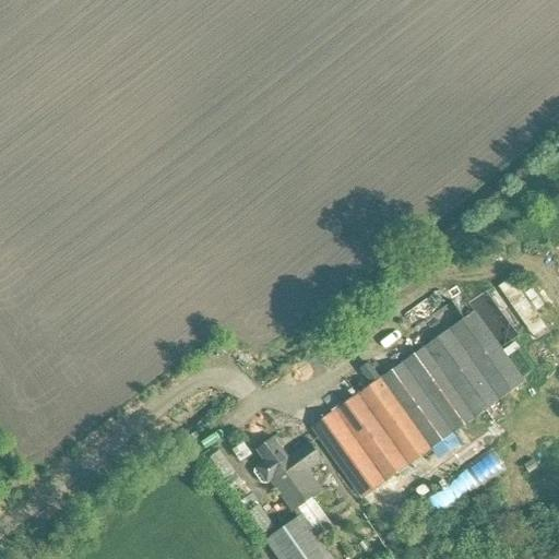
[(463,319),(312,427),(363,499),(524,382),(474,311),(463,319)]
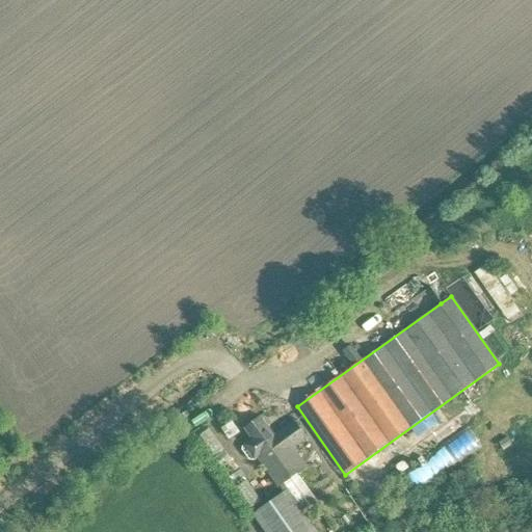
[(251,461),(258,457),(278,486),(306,467),(292,448),(308,437),(295,421),(274,436),(259,416),(243,427),(253,439),(242,446),(241,450),(249,460),(251,461)]
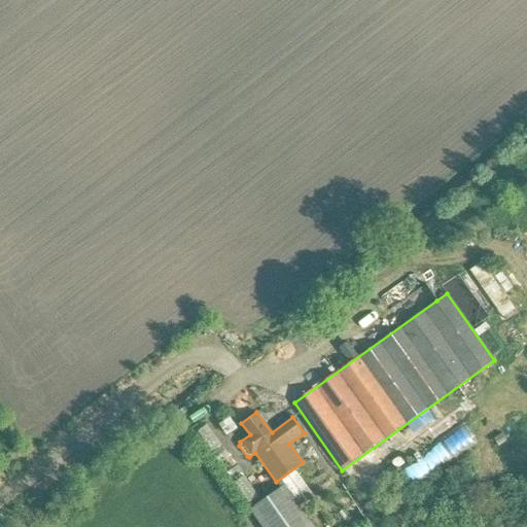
[(398,466),(410,485),(479,443),(467,424),(398,466)]
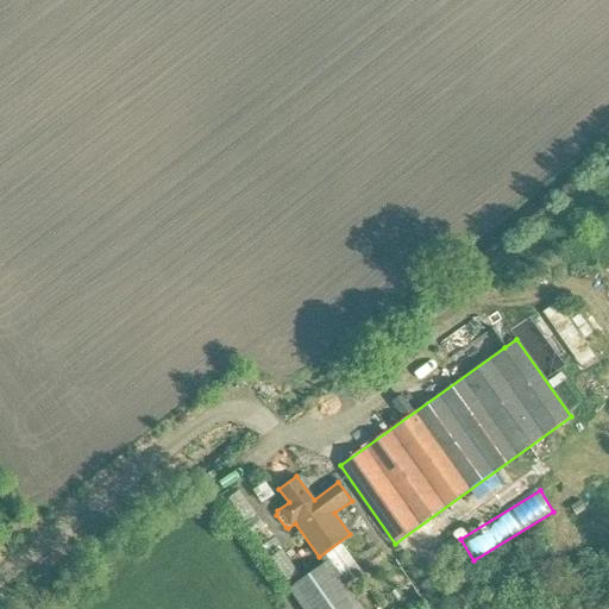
[(324,556),(328,562),(347,589),(364,577),(341,544),(324,556)]
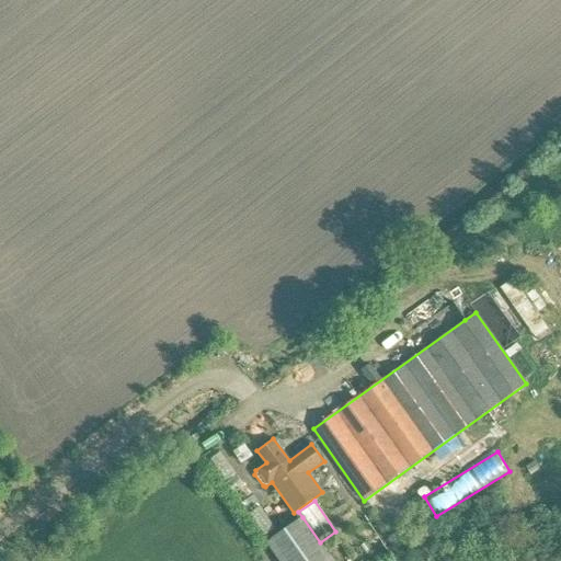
[(278,560),(333,560),(320,542),(302,517),(266,544),(278,560)]
